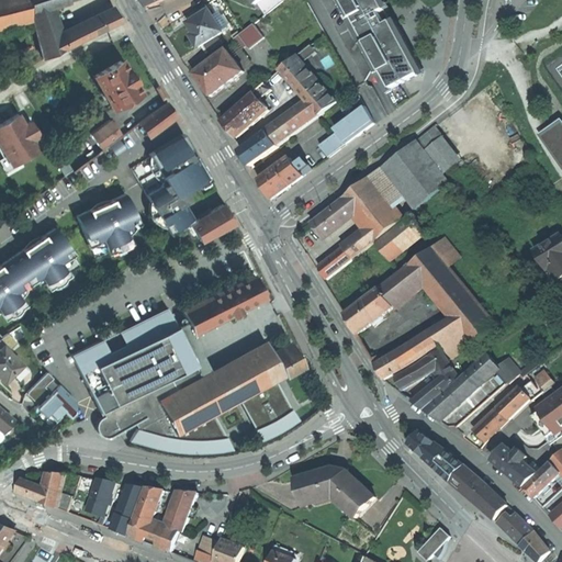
[(0,0),(0,26),(30,20),(24,0),(0,0)]
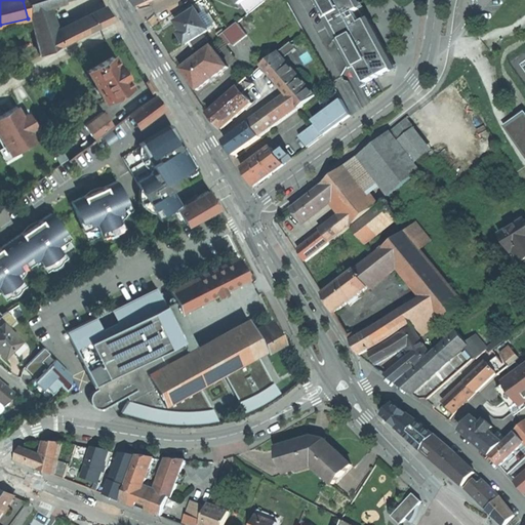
[(25,0),(28,9),(46,3),(56,0),(25,0)]
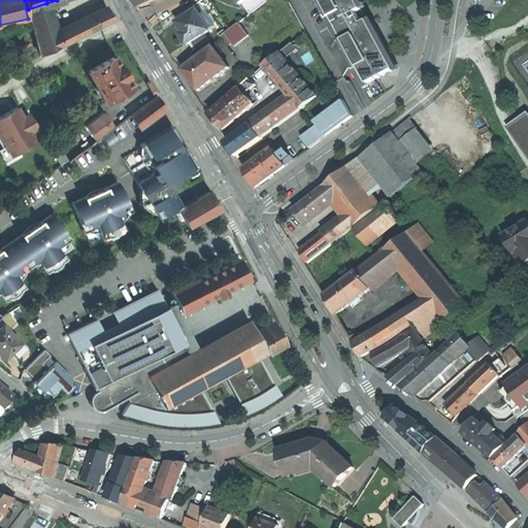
[(267,0),(248,0),(242,4),(250,14),(267,0)]
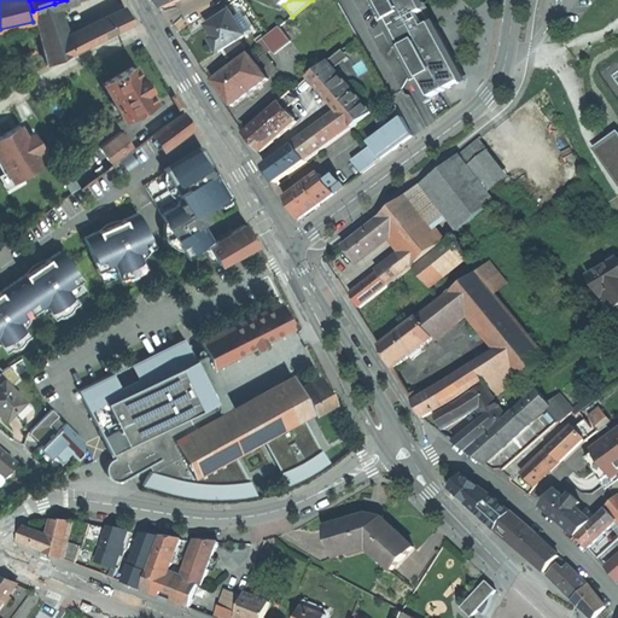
[(435,30),(418,0),(371,0),(426,101),(462,82),(435,30)]
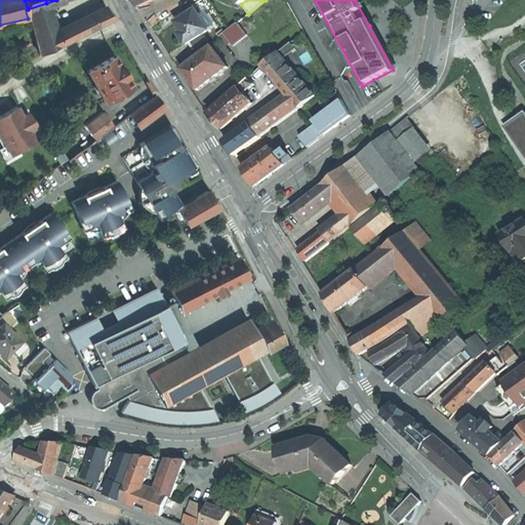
[(55,33),(46,3),(28,9),(39,54),(59,45),(55,33)]
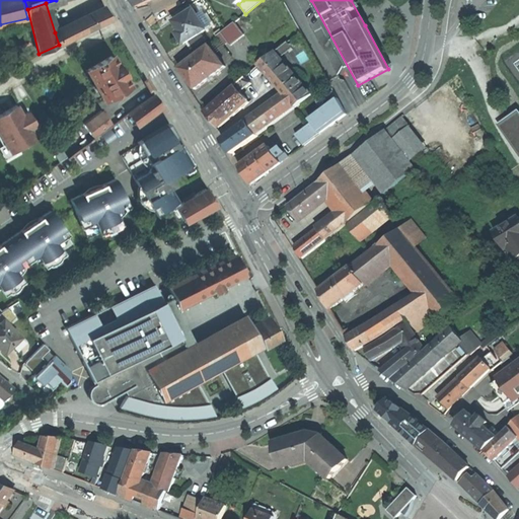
[(109,20),(104,8),(55,32),(59,45),(59,46),(109,20)]
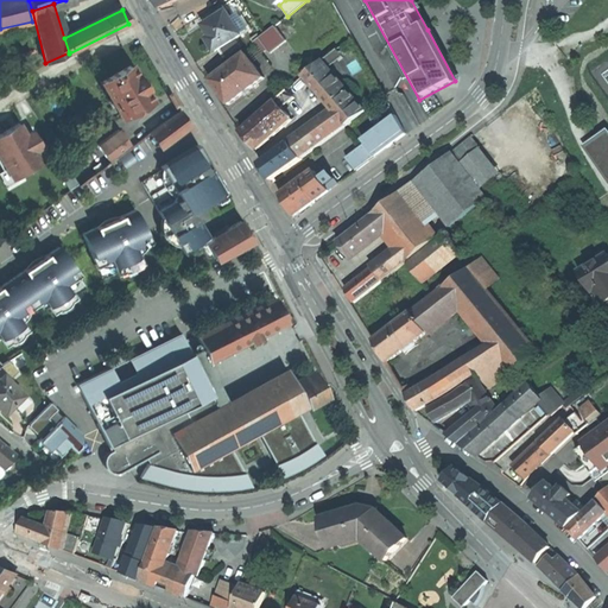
[(227,12),(204,26),(211,37),(208,39),(211,45),(216,51),(220,50),(235,39),(248,31),(242,20),(235,25),(227,12)]
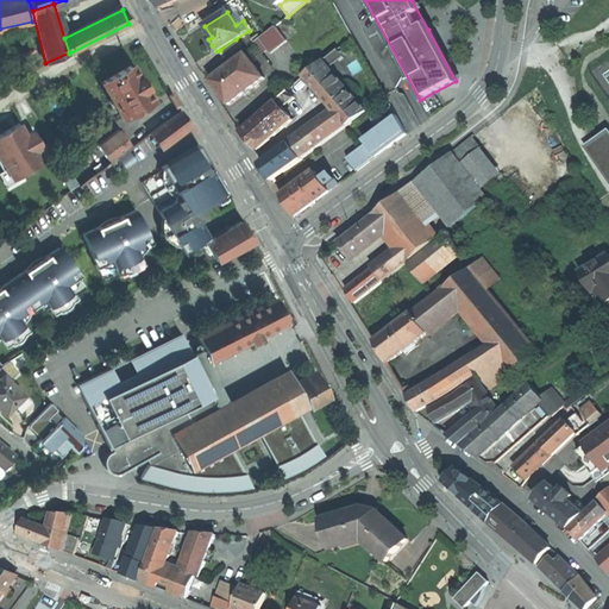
[(276,26),(261,39),(269,50),(271,54),(287,41),(276,26)]
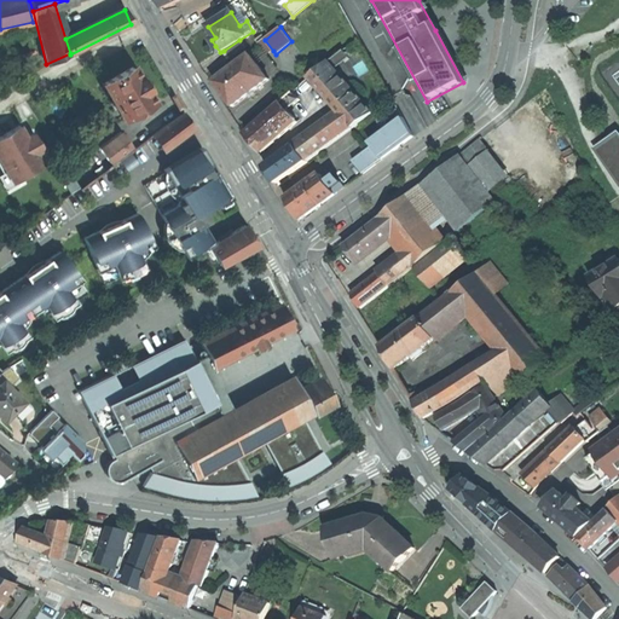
[(244,48),(239,40),(224,51),(229,58),(244,48)]
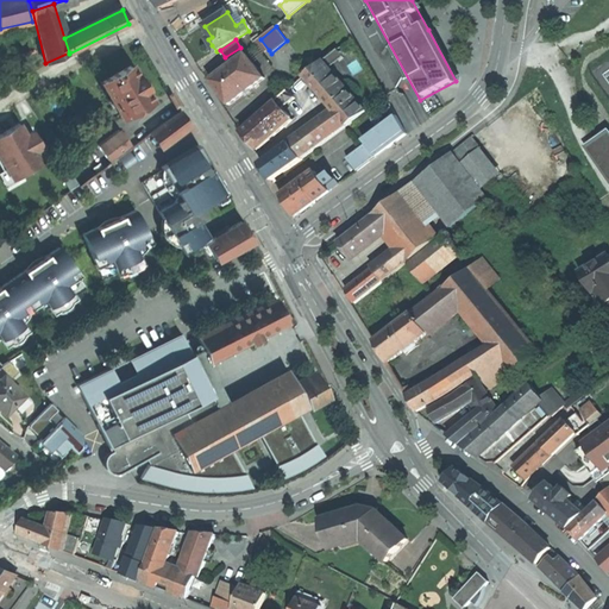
[(269,50),(261,39),(255,43),(264,55),(269,50)]
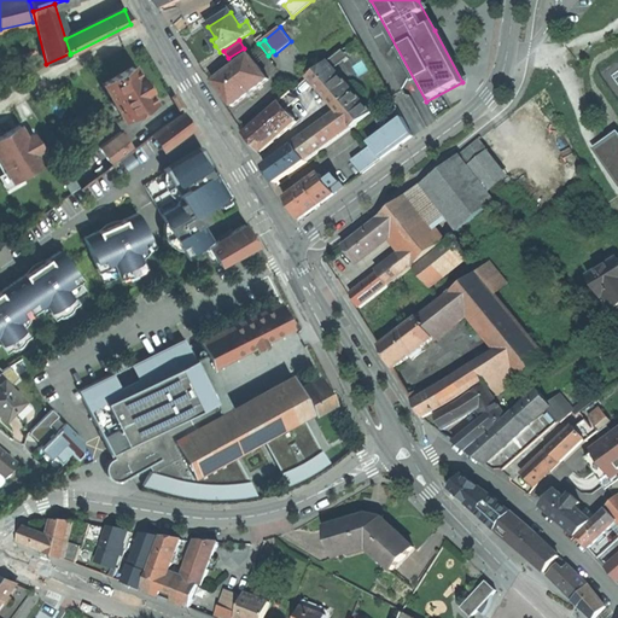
[(269,80),(250,54),(214,82),(225,95),(233,108),(269,80)]
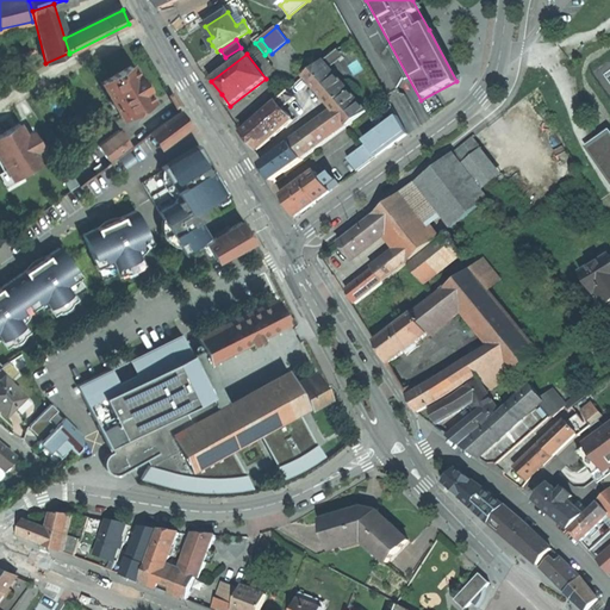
[(329,103),(349,88),(325,61),(307,75),(319,89),(329,103)]
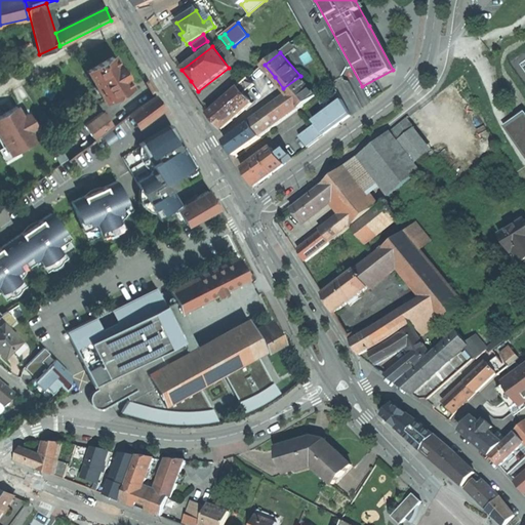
[(118,66),(112,56),(86,71),(95,86),(99,93),(105,102),(109,98),(122,90),(130,86),(124,76),(125,76),(119,66),(118,66)]
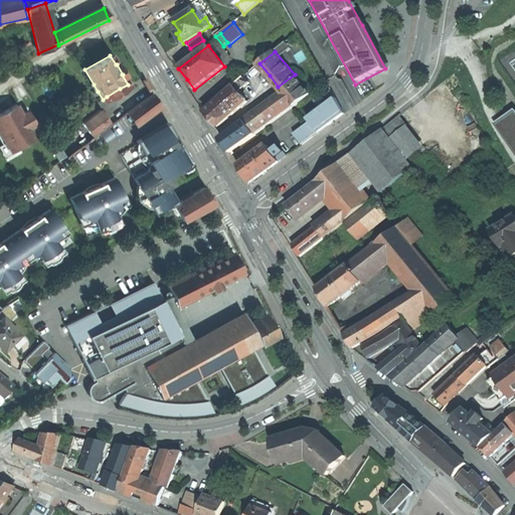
[(120,62),(117,64),(123,74),(126,72),(123,67),(120,62)]
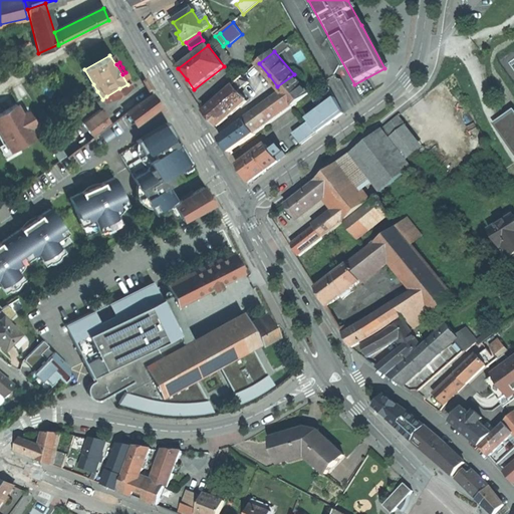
[(285,96),(294,106),(310,94),(294,74),(277,86),(283,93),(285,96)]
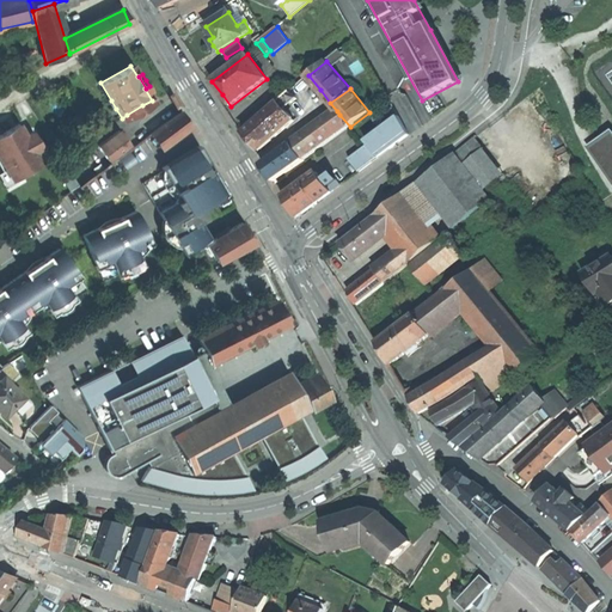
[(279,103),(282,106),(291,101),(293,103),(298,98),(292,91),(279,102),(279,103)]
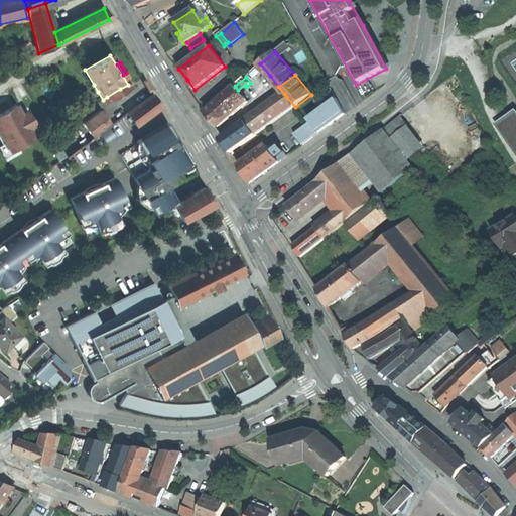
[(238,90),(235,87),(207,112),(214,120),(220,127),(248,102),(238,90)]
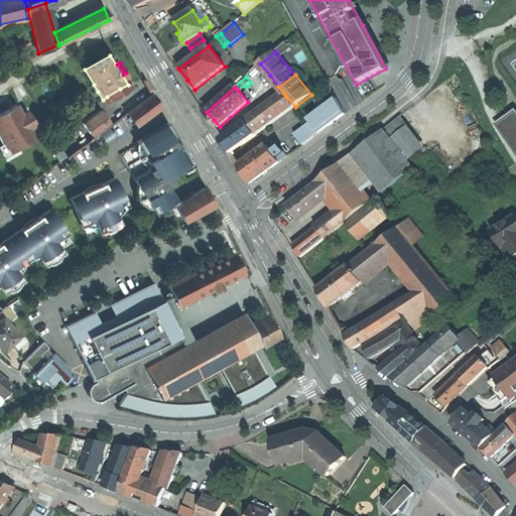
[(122,92),(120,89),(107,97),(109,99),(122,92)]
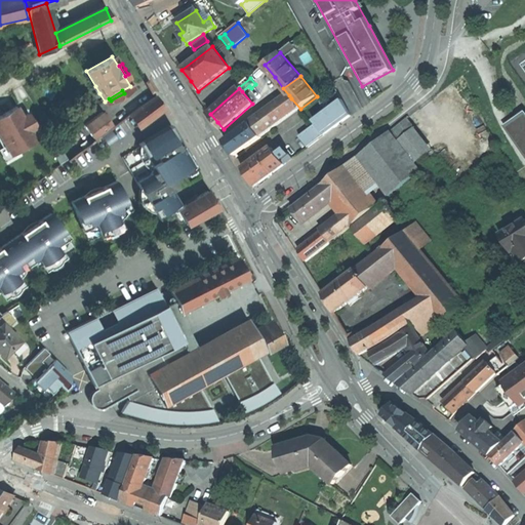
[(155,95),(128,115),(136,126),(151,116),(163,108),(155,95)]
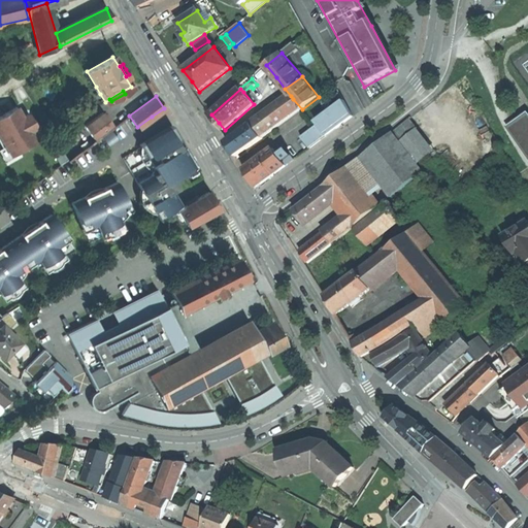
[(293,99),(254,127),(262,138),(302,109),(293,99)]
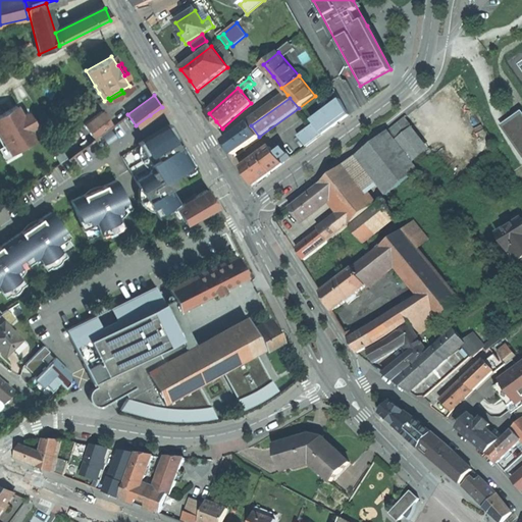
[(315,123),(322,135),(334,126),(351,115),(340,100),(322,112),(324,114),(313,121),(315,123)]
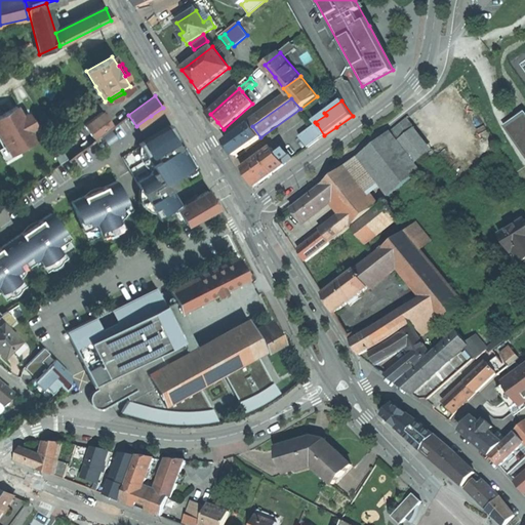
[(22,116),(15,106),(5,112),(0,115),(0,137),(10,155),(36,139),(30,130),(36,126),(28,113),(22,116)]
